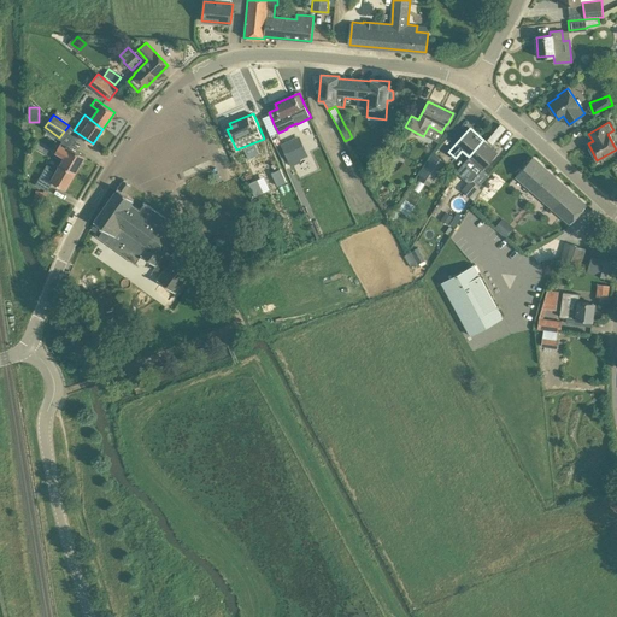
[(299,136),(281,144),(291,166),(301,163),(300,158),(307,154),(299,136)]
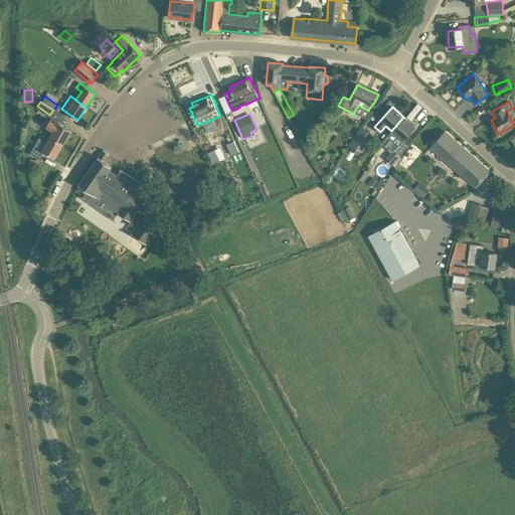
[(330,124),(334,126),(338,116),(335,115),(330,124)]
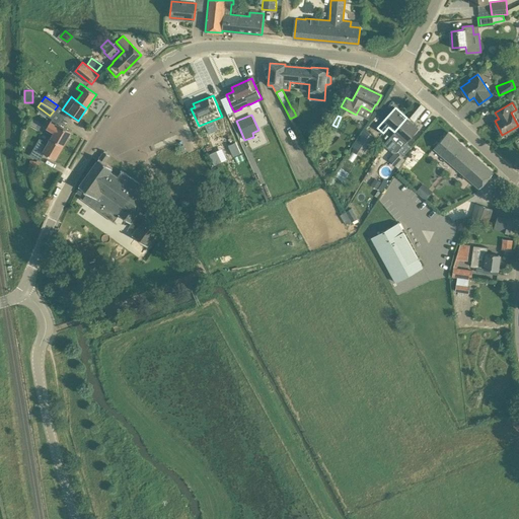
[(418,128),(406,118),(394,132),(396,134),(391,141),(397,146),(403,140),(405,142),(418,128)]
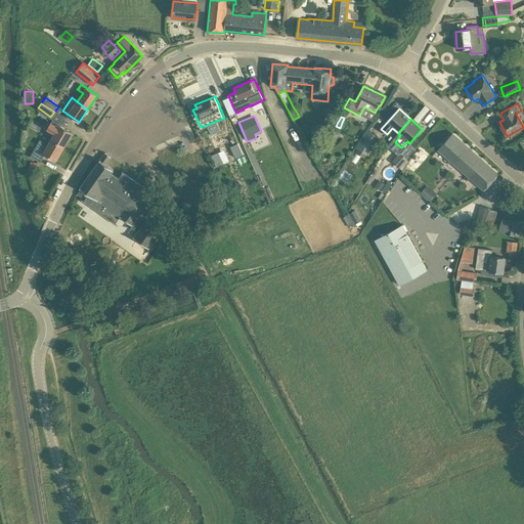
[(59,143),(64,146),(73,132),(59,125),(58,127),(50,122),(46,129),(54,134),(53,136),(51,138),(59,143)]
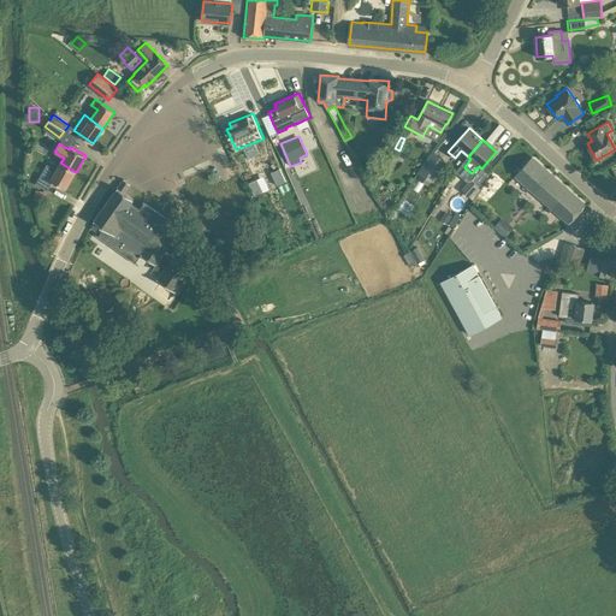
[(419,178),(428,185),(445,163),(436,155),(419,178)]
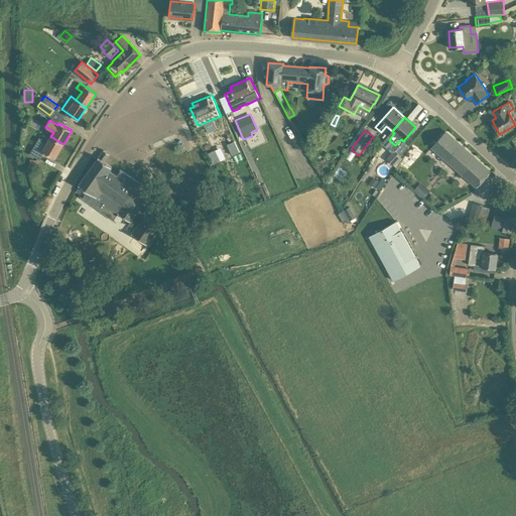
[(444,130),(430,146),(477,187),(490,171),(444,130)]
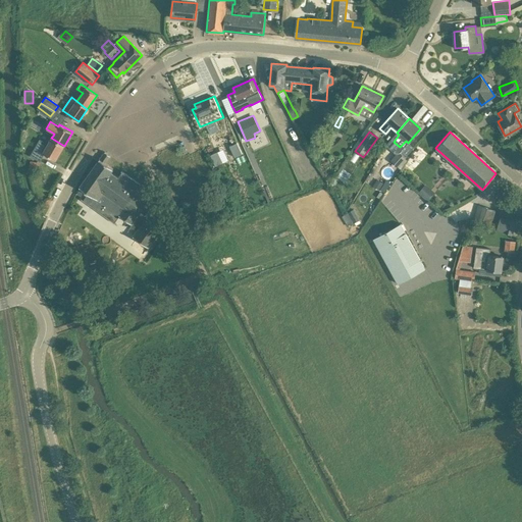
[(40,140),(30,156),(40,161),(45,153),(56,160),(64,146),(59,143),(51,138),(48,144),(40,140)]
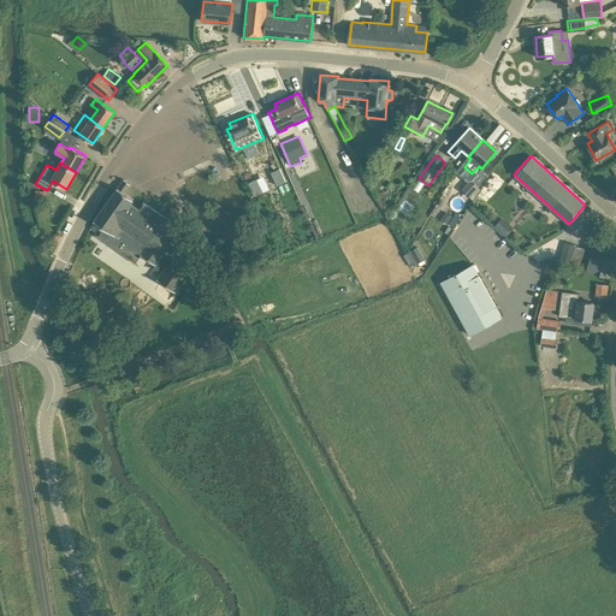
[(271,172),(277,185),(286,182),(279,169),(271,172)]
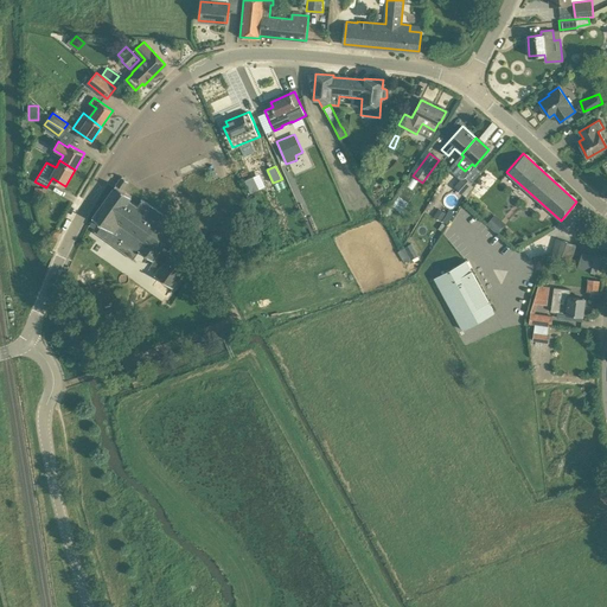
[(254,176),(244,180),(250,193),(260,189),(254,176)]
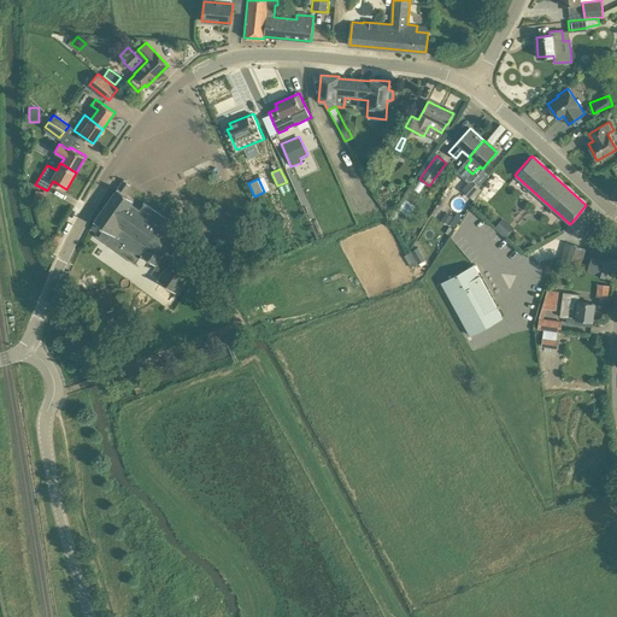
[(165,252),(177,236),(171,231),(176,225),(166,219),(168,217),(146,201),(141,210),(131,203),(135,198),(127,191),(130,184),(124,180),(94,221),(104,228),(98,236),(135,263),(141,254),(156,265),(158,260),(166,266),(157,278),(175,292),(192,269),(183,263),(189,256),(178,248),(172,257),(165,252)]
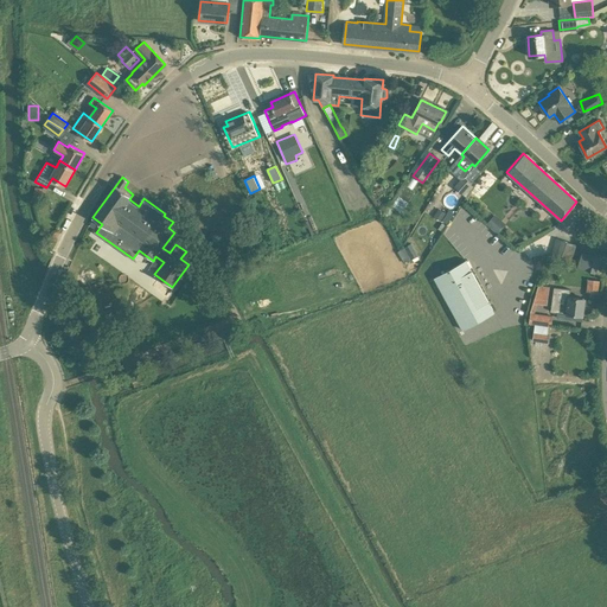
[(466,195),(468,191),(466,189),(472,181),(465,177),(455,187),(462,193),(462,192),(466,195)]
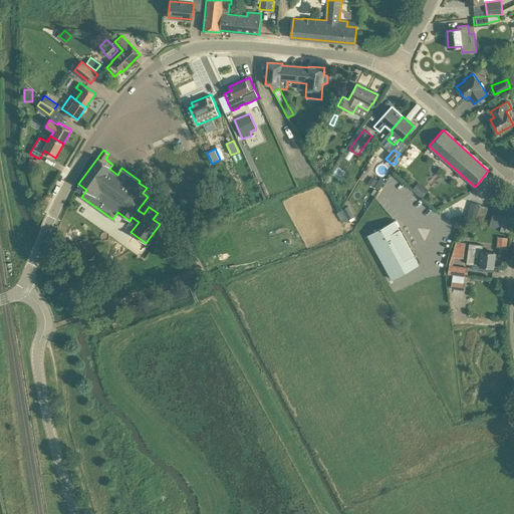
[(40,161),(29,159),(27,170),(34,171),(35,168),(38,169),(40,161)]
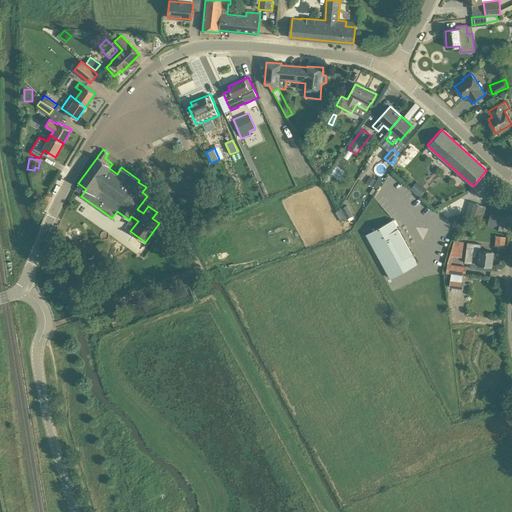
[(366,182),(372,186),(376,180),(370,176),(366,182)]
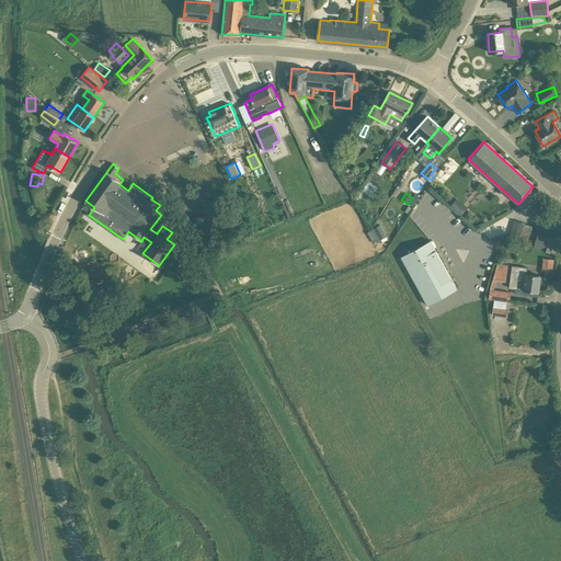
[(450,206),(460,215),(468,206),(458,197),(450,206)]
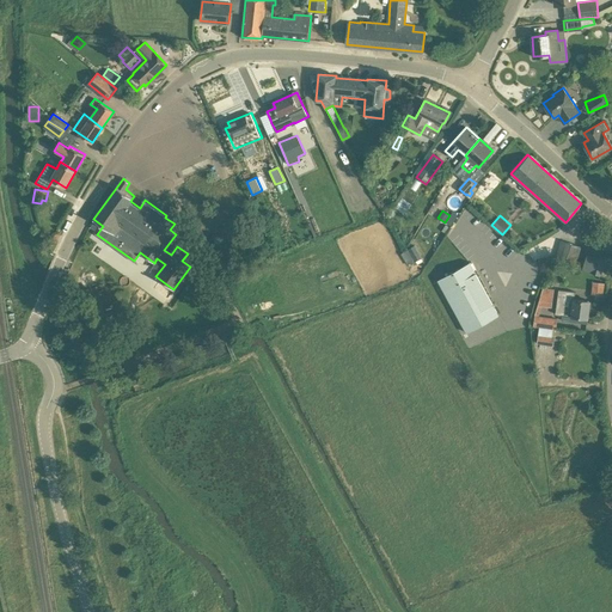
[(556,257),(577,264),(582,246),(582,245),(562,239),(556,257)]
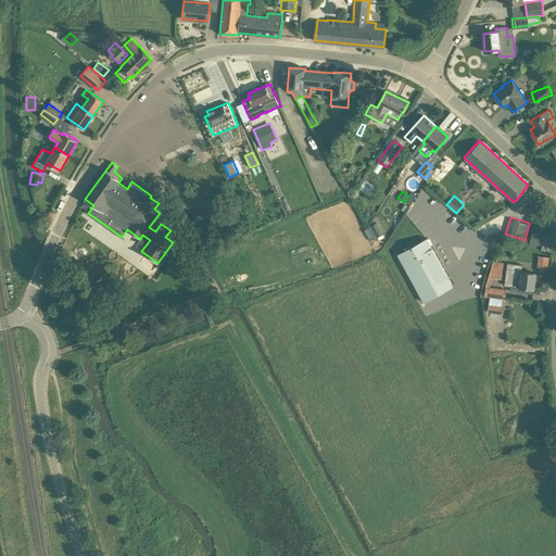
[(365,229),(371,242),(384,234),(377,222),(365,229)]
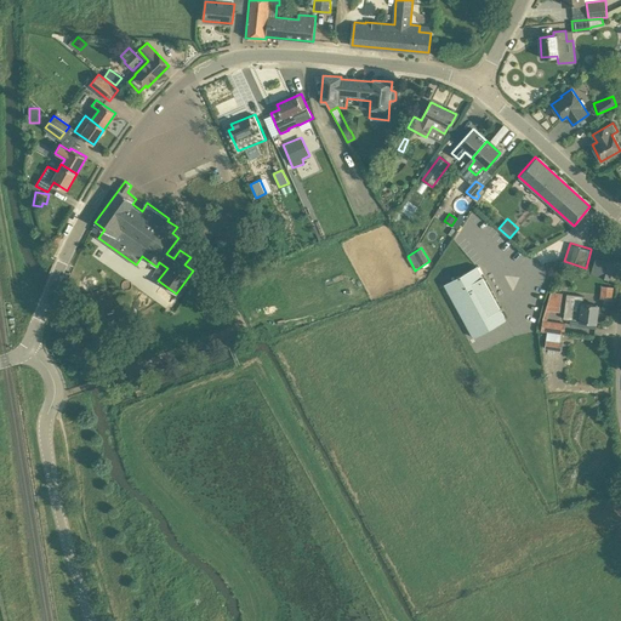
[(591,273),(609,279),(614,263),(596,258),(591,273)]
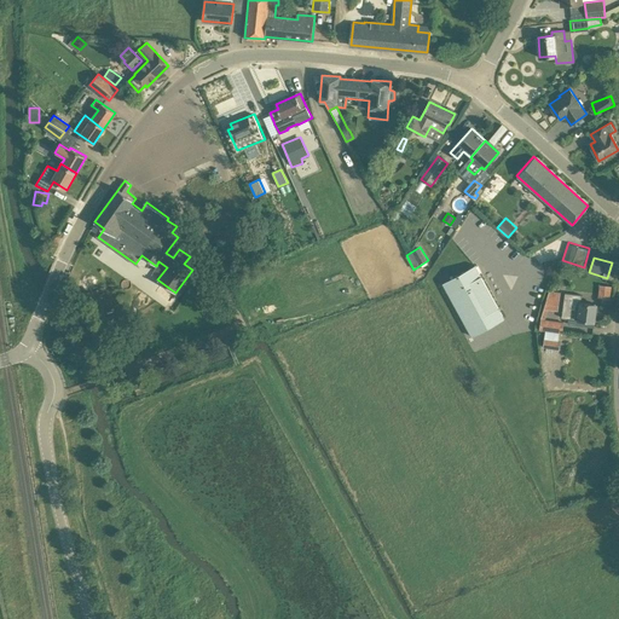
[(443,283),(472,336),(504,318),(475,265),(443,283)]
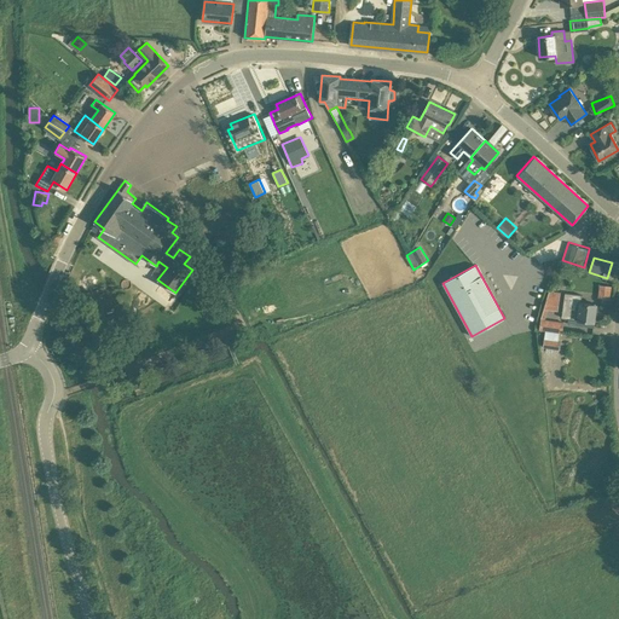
[(267,300),(276,298),(268,276),(260,279),(267,300)]
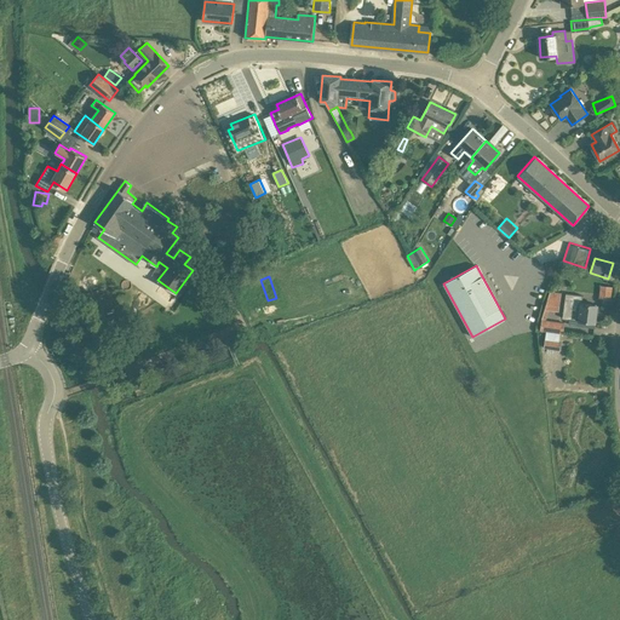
[(612,298),(613,286),(601,285),(598,297),(612,298)]
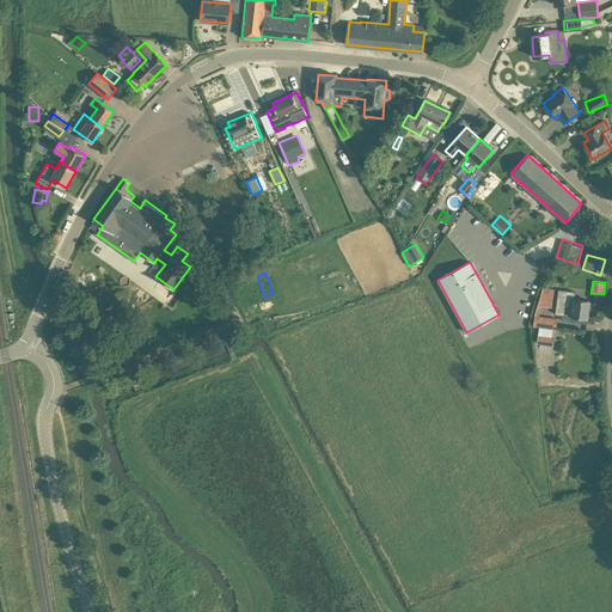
[(534,316),(539,316),(543,305),(552,306),(555,289),(544,287),(534,316)]
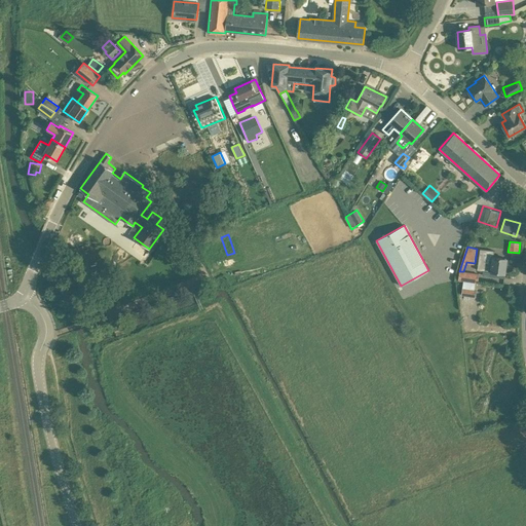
[(479,270),(483,270),(505,273),(508,259),(493,257),(494,251),(486,250),(481,249),(479,270)]
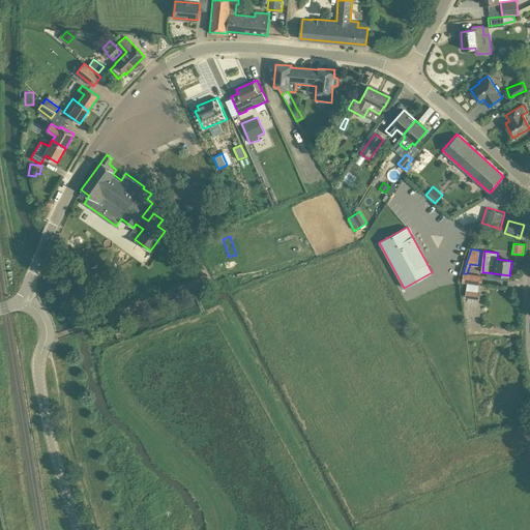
[(245,263),(233,267),(236,275),(248,271),(245,263)]
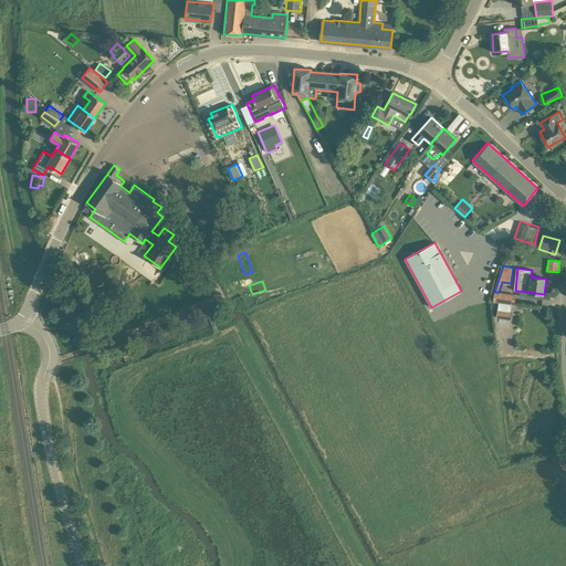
[(494,302),(515,305),(516,294),(501,293),(495,292),(494,302)]
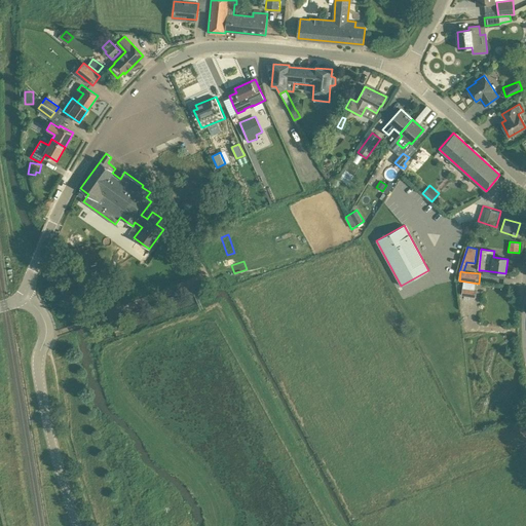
[(472,286),(472,283),(464,282),(462,295),(477,297),(478,290),(471,289),(472,286)]
